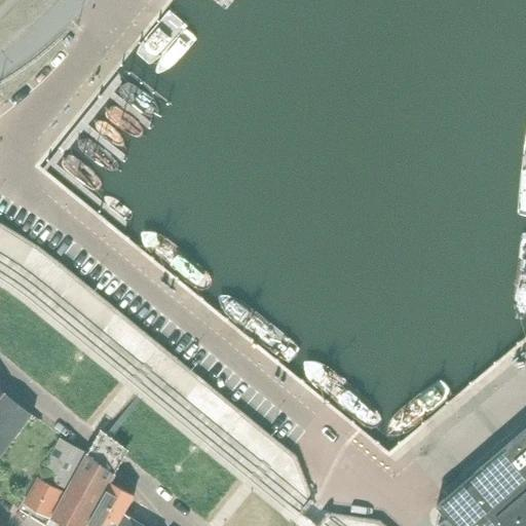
[(228,350),(238,345),(229,329),(220,334),(228,350)]
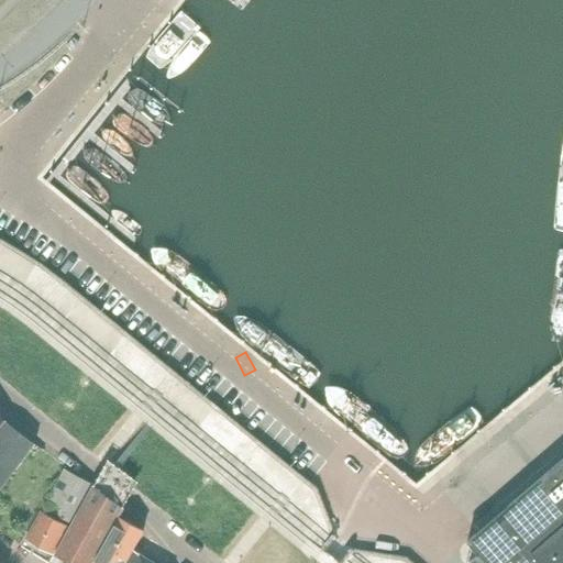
[(0,490),(35,445),(4,421),(0,427),(0,490)]
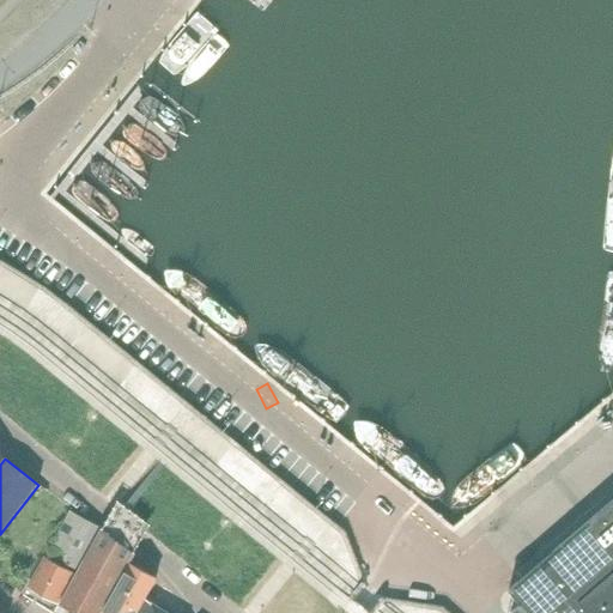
[(612,612),(612,499),(510,589),(522,604),(511,612),(612,612)]
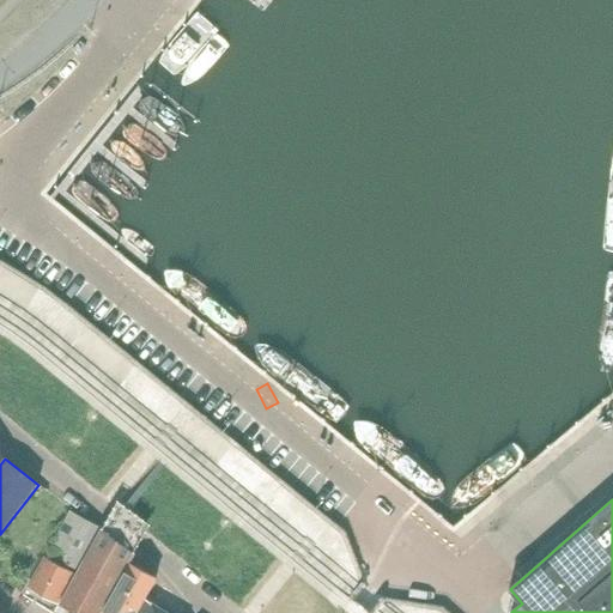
[(78,570),(101,527),(72,510),(48,553),(78,570)]
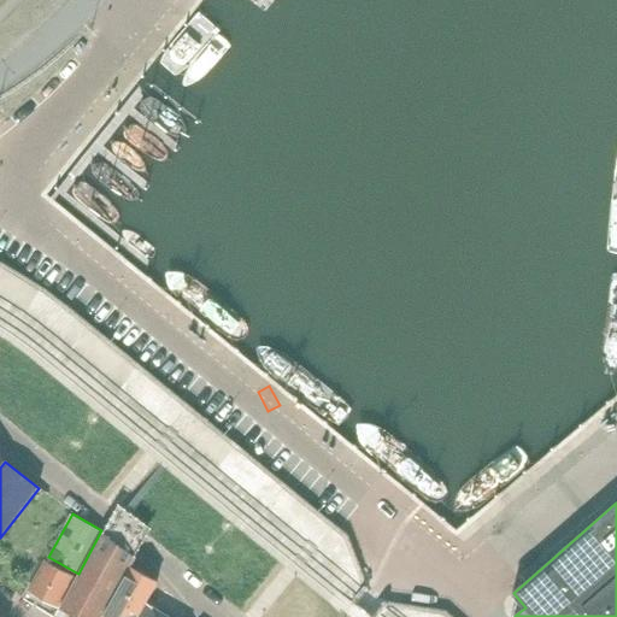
[(366,559),(372,534),(356,529),(358,519),(338,513),(335,527),(344,529),(338,552),(366,559)]
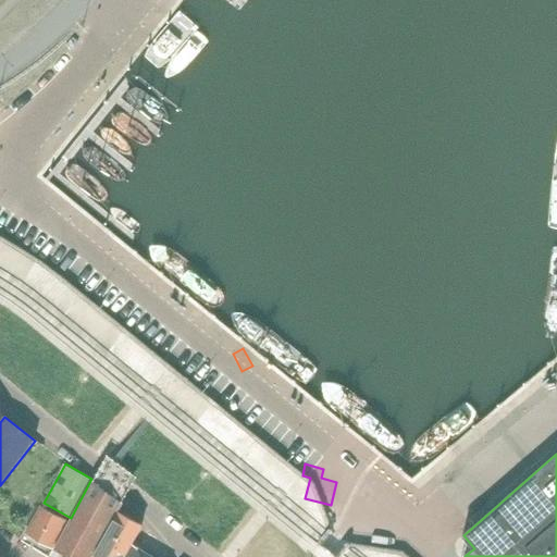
[(91,556),(122,503),(104,489),(93,480),(81,503),(54,548),(60,552),(62,548),(76,556),(91,556)]
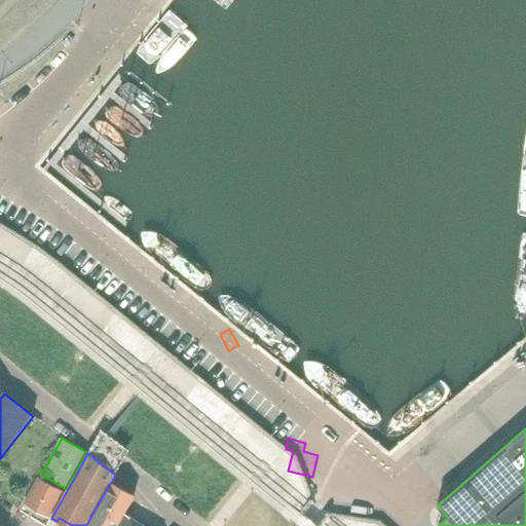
[(27,502),(51,517),(66,492),(40,478),(27,502)]
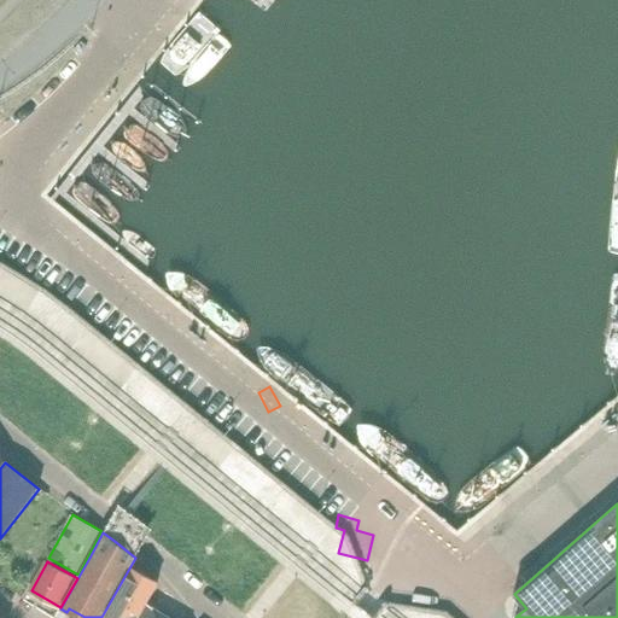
[(138,617),(158,583),(133,569),(104,617),(138,617)]
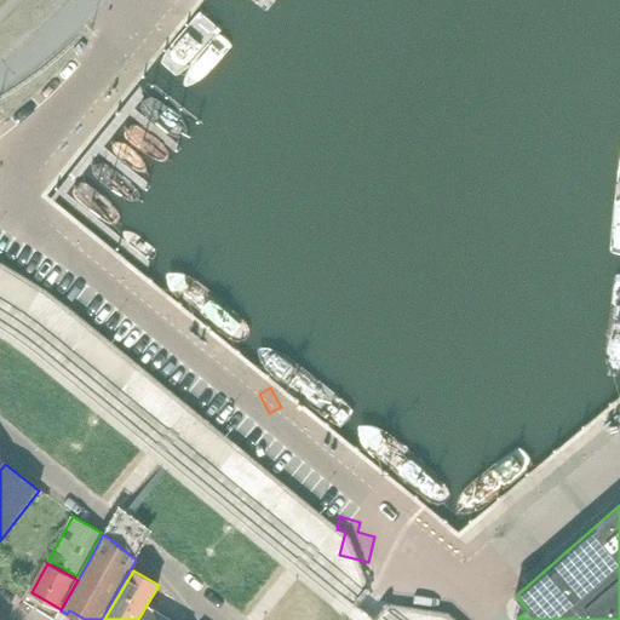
[(170,619),(149,608),(141,619),(170,619)]
